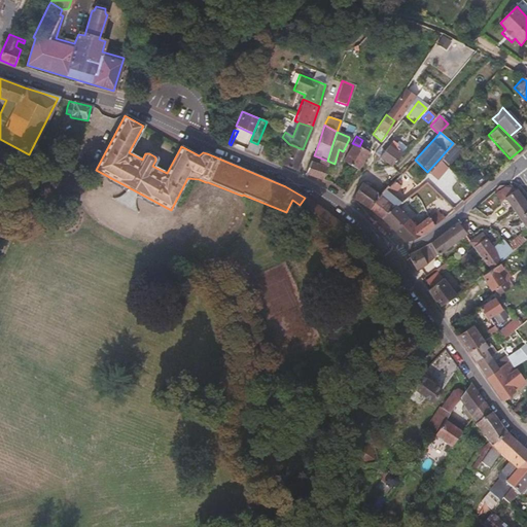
[(67,143),(67,141),(67,140),(65,138),(65,137),(62,137),(60,138),(59,139),(58,140),(58,142),(59,144),(60,145),(61,146),(63,146),(65,145),(67,143)]
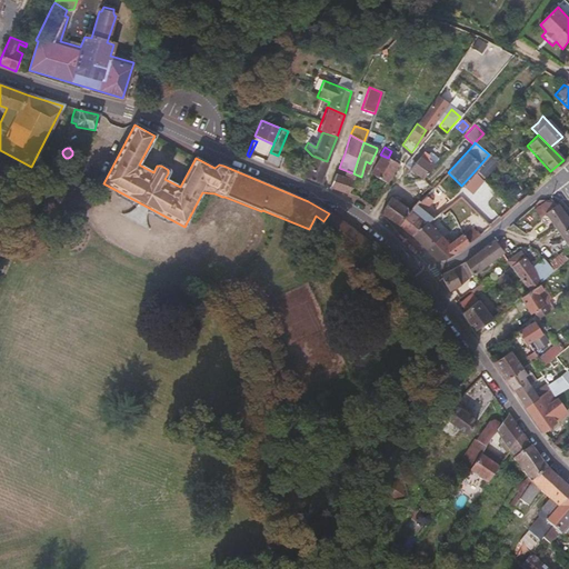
[(386,183),(402,153),(398,151),(392,160),(388,158),(380,155),(368,173),(386,183)]
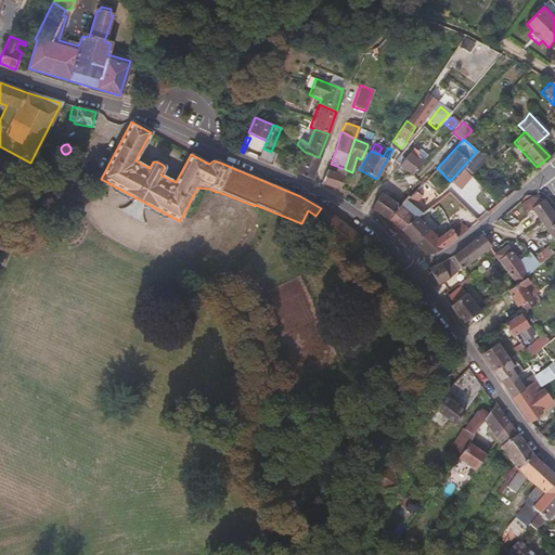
[(278,165),(283,152),(276,149),(275,153),(276,153),(272,163),(278,165)]
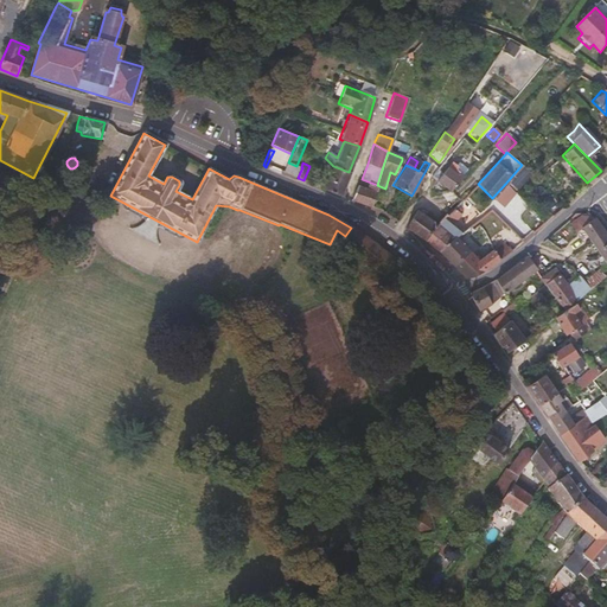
[(449,191),(466,172),(457,164),(454,165),(449,163),(435,181),(449,191)]
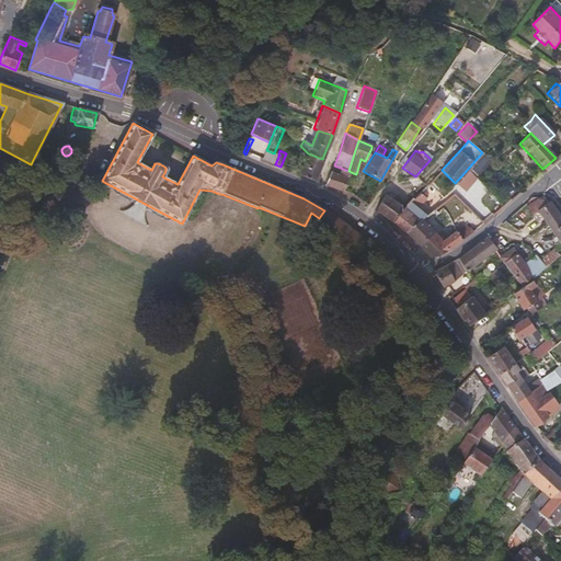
[(482,152),(467,170),(472,178),(474,180),(491,160),(482,152)]
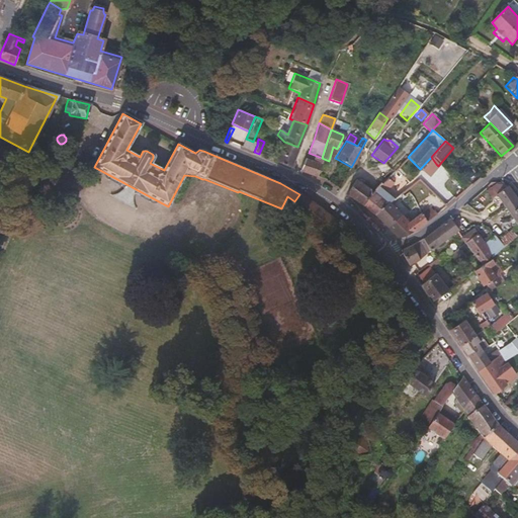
[(289,168),(297,147),(284,142),(273,162),(289,168)]
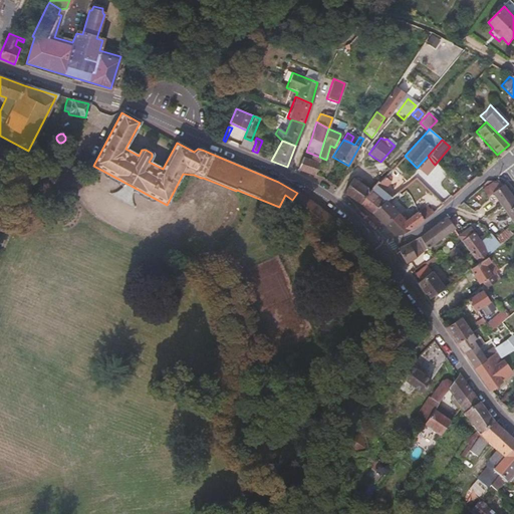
[(314,176),(318,160),(303,153),(295,170),(314,176)]
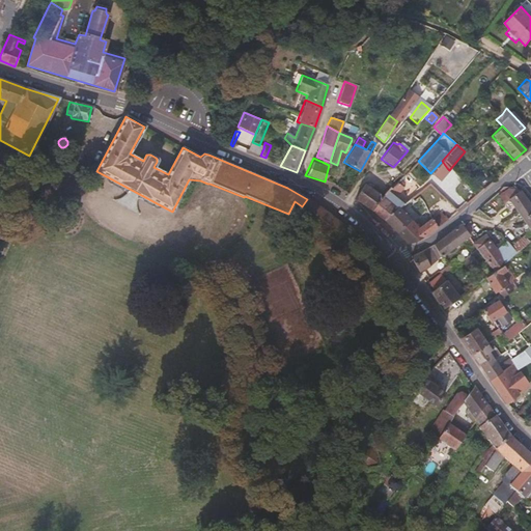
[(439,178),(447,168),(442,161),(430,173),(439,178)]
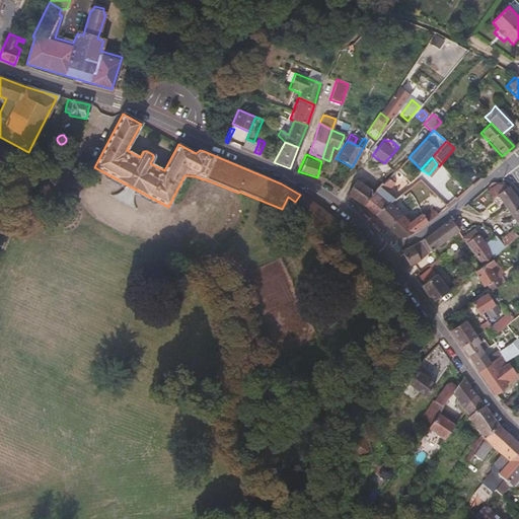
[(400,186),(406,179),(402,175),(396,181),(400,186)]
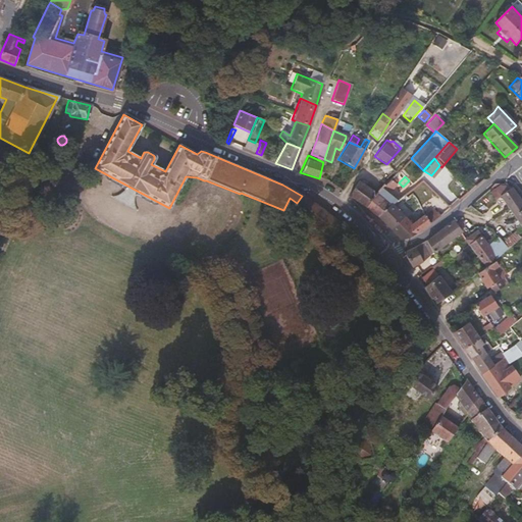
[(364,207),(383,186),(377,179),(368,190),(358,181),(348,196),(364,207)]
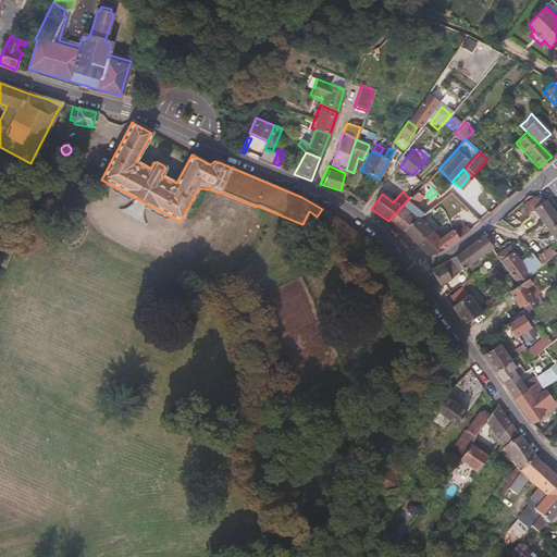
[(413,194),(409,198),(388,221),(401,231),(418,218),(426,211),(424,210),(422,210),(417,205),(420,201),(422,199),(416,192),(413,194)]
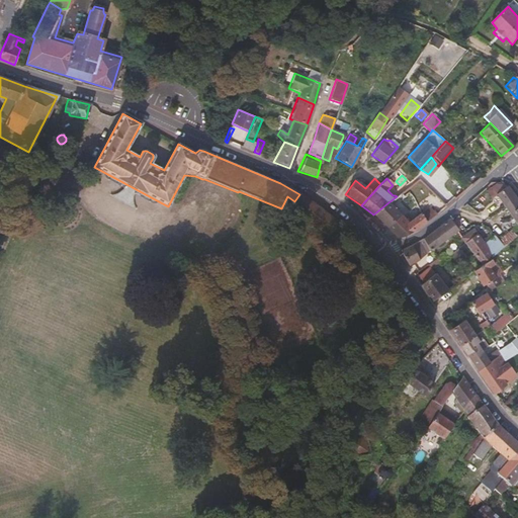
[(503,206),(515,198),(507,187),(502,184),(496,184),(501,191),(496,196),(503,206)]
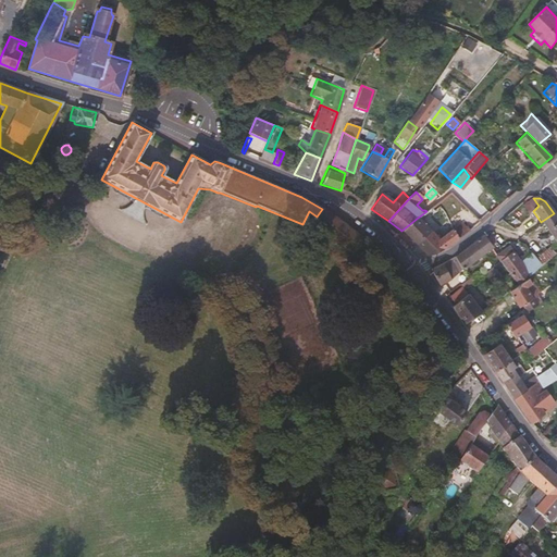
[(446,246),(457,238),(450,230),(438,238),(421,222),(433,211),(430,208),(426,211),(418,218),(401,231),(426,256),(436,251),(446,246)]
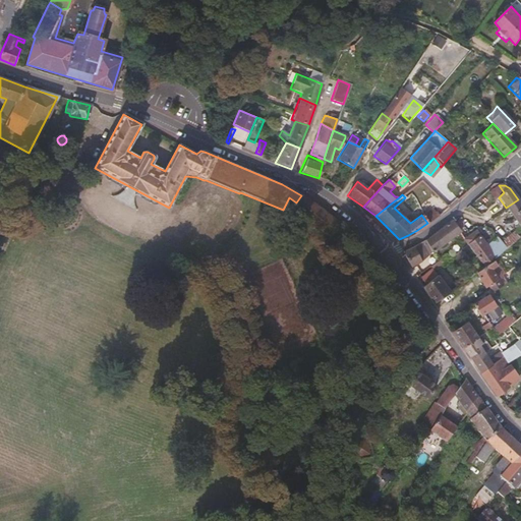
[(313,228),(315,225),(330,236),(339,224),(310,204),(301,195),(296,203),(292,208),(307,219),(305,222),(313,228)]
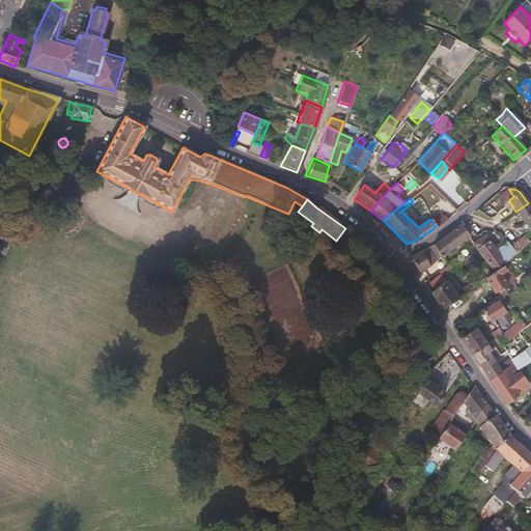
[(530,207),(528,203),(515,212),(530,233),(530,207)]
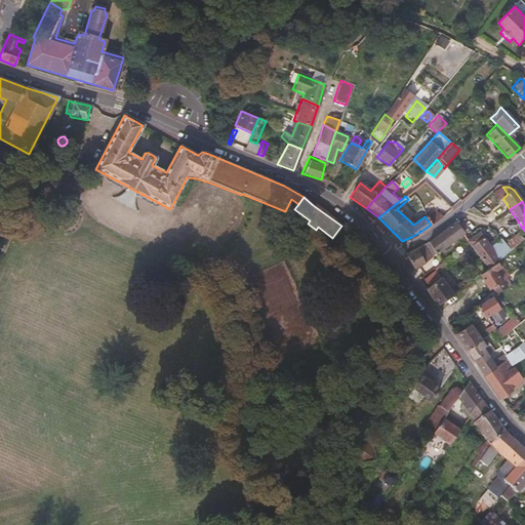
[(440,217),(435,209),(425,216),(431,225),(440,217)]
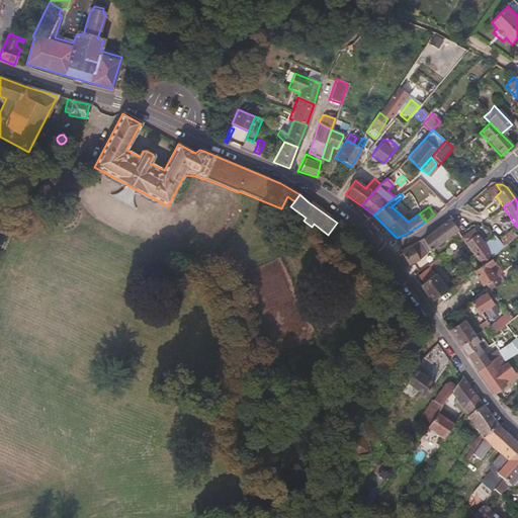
[(57,214),(56,209),(49,210),(50,216),(52,218),(56,217),(57,214)]
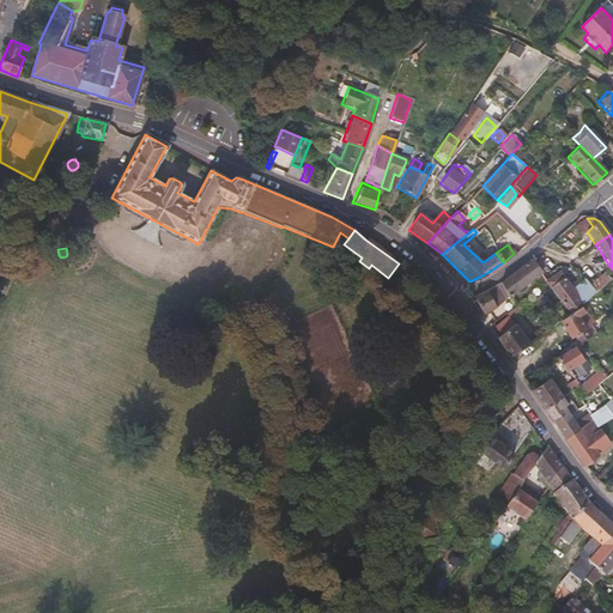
[(542,274),(539,271),(545,266),(540,261),(535,265),(532,261),(519,271),(528,285),(542,274)]
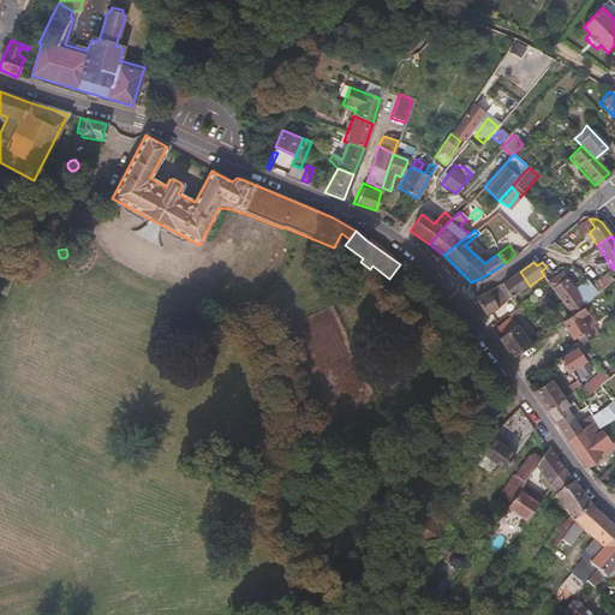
[(530,286),(520,272),(502,285),(509,300),(530,286)]
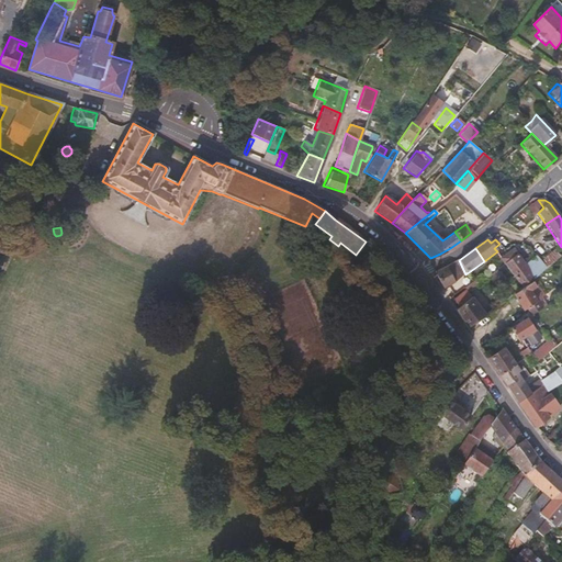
[(504,266),(517,256),(513,250),(499,260),(504,266)]
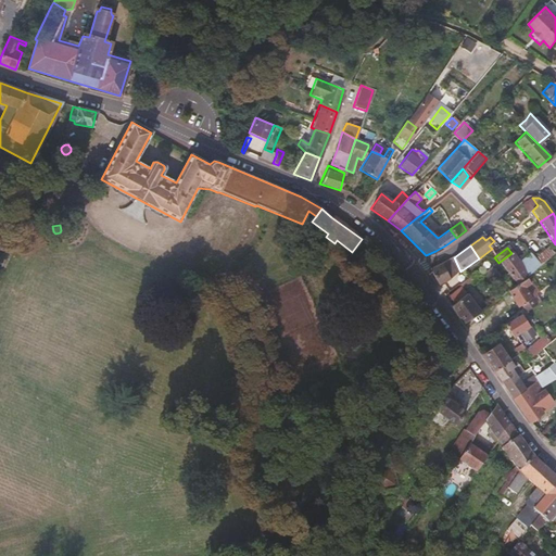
[(555,253),(553,249),(551,252),(548,249),(535,258),(533,256),(532,257),(540,267),(555,254),(555,253)]
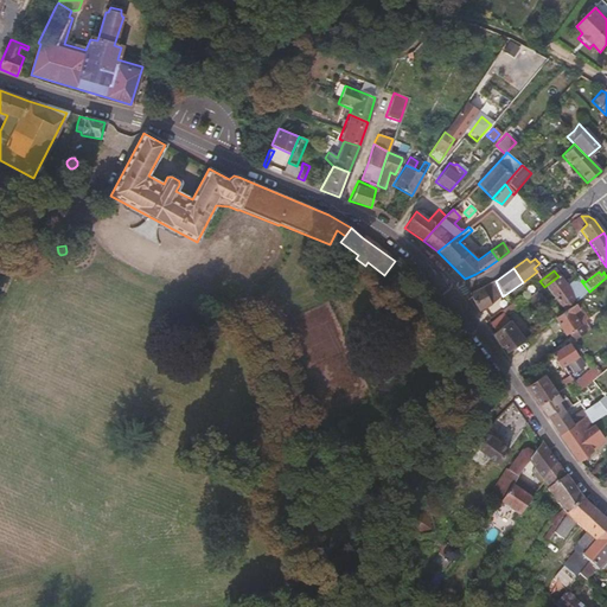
[(583,296),(576,288),(570,293),(569,291),(558,276),(544,287),(563,312),(575,304),(583,296)]
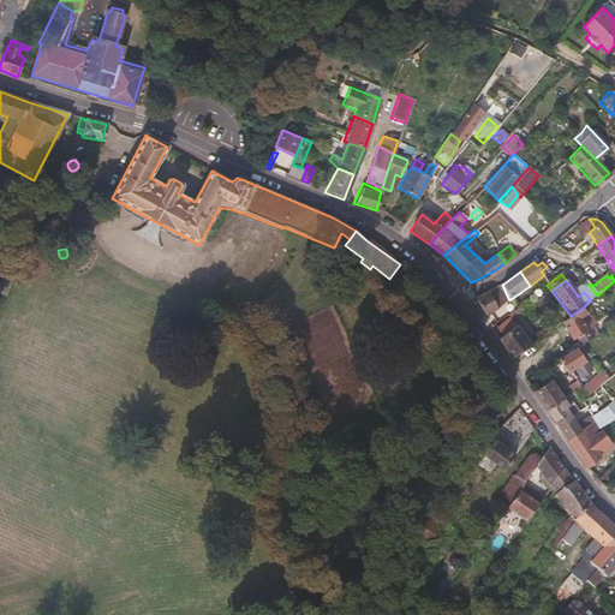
[(597,296),(589,285),(577,294),(578,297),(584,292),(591,300),(597,296)]
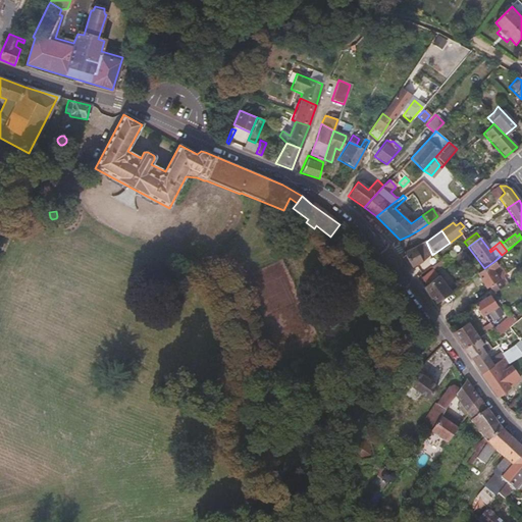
[(423,262),(429,258),(422,245),(404,255),(411,269),(423,262)]
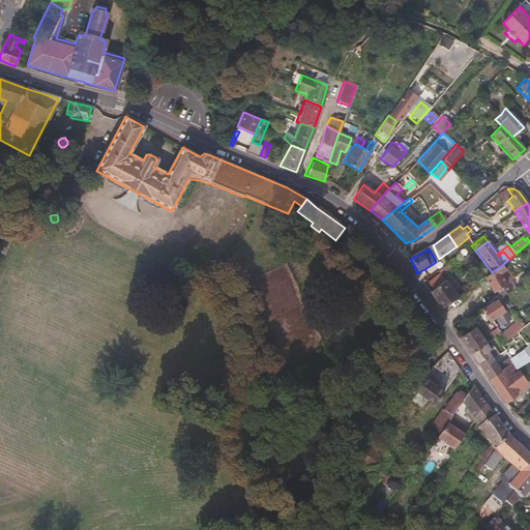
[(479,265),(468,256),(463,259),(472,271),(479,265)]
